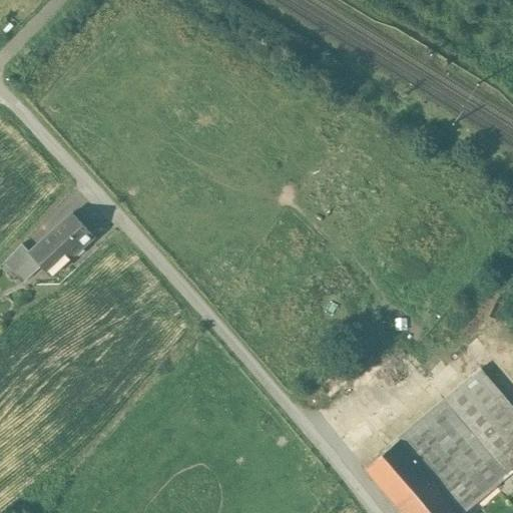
[(3,30),(6,33),(13,26),(10,23),(3,30)]
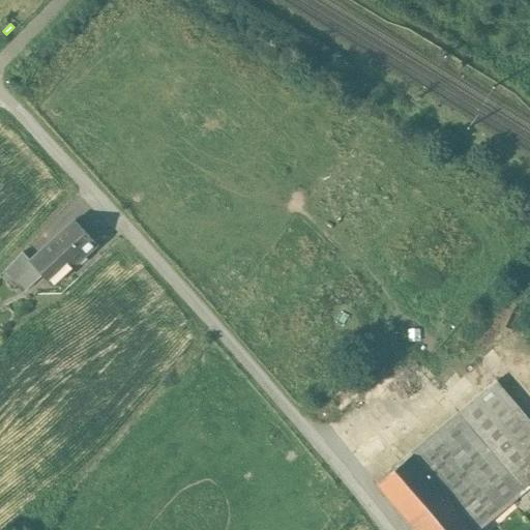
[(31,261),(30,261),(34,266),(43,275),(53,286),(97,244),(75,221),(31,261)]
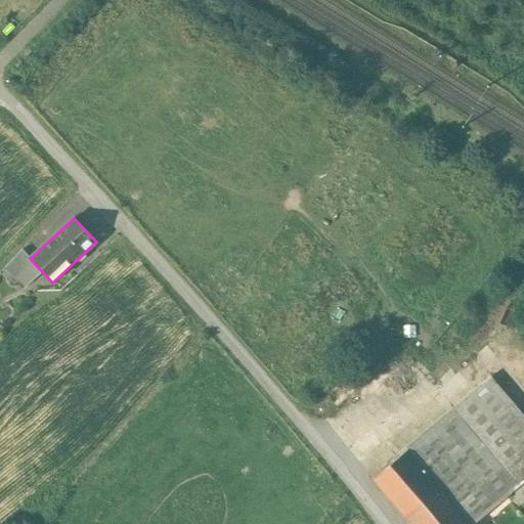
[(23,249),(5,267),(16,278),(34,263),(30,258),(31,258),(23,249)]
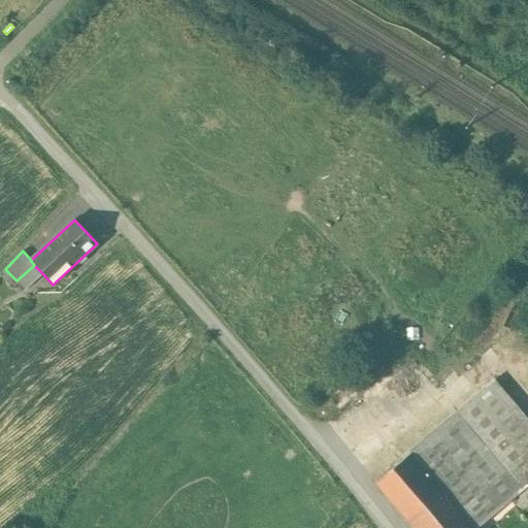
[(34,265),(17,281),(25,290),(43,274),(34,265)]
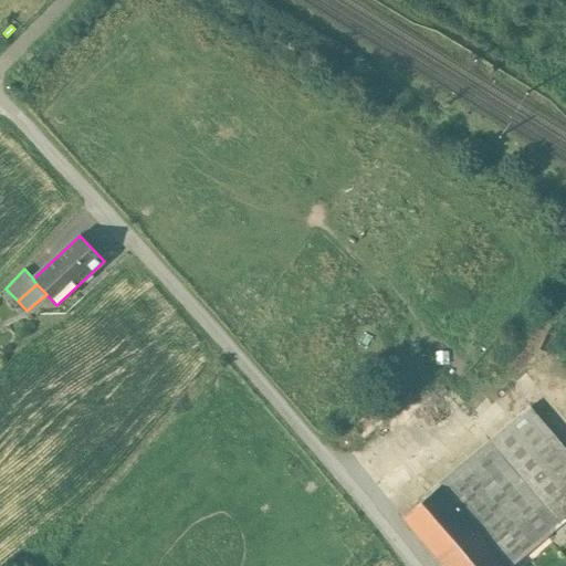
[(565,488),(565,448),(533,409),(512,427),(565,489),(565,488)]
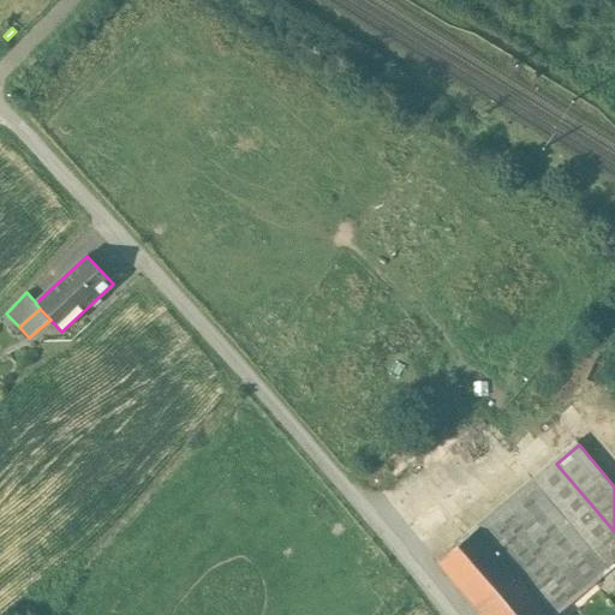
[(556,464),(479,527),(532,591),(551,614),(554,614),(602,575),(585,555),(614,531),(556,464)]
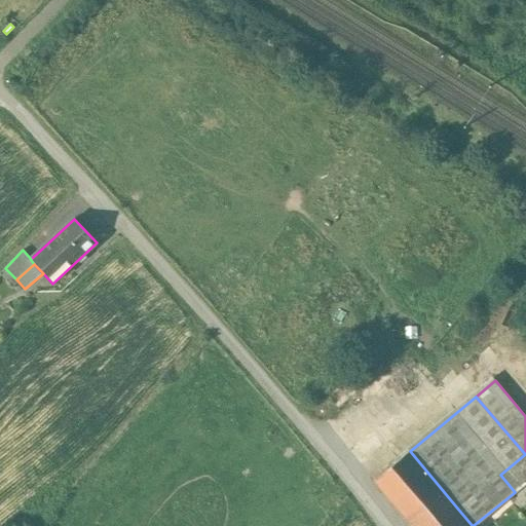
[(410,451),(375,481),(412,525),(430,525),(455,505),(410,451)]
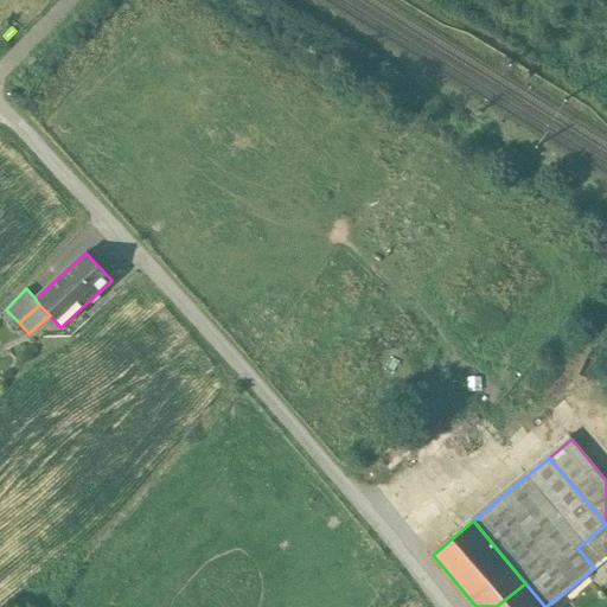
[(606,523),(606,524),(577,548),(594,568),(606,557),(606,523)]
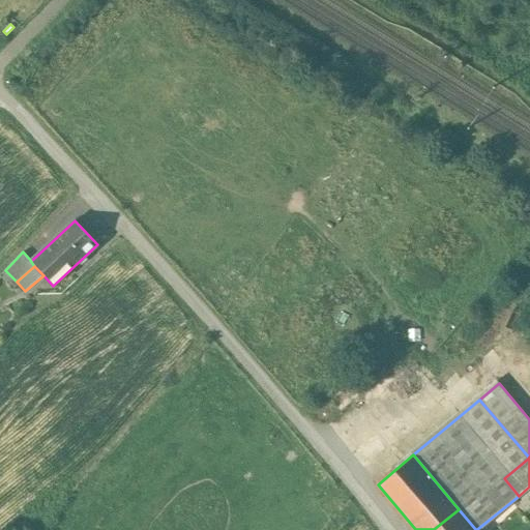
[(475,529),(459,509),(434,529),(475,529)]
